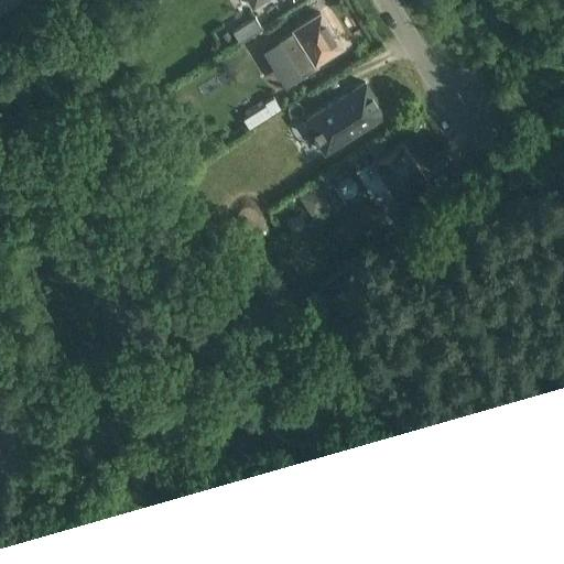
[(321,12),(279,41),(302,76),(315,67),(314,65),(343,45),(321,12)]
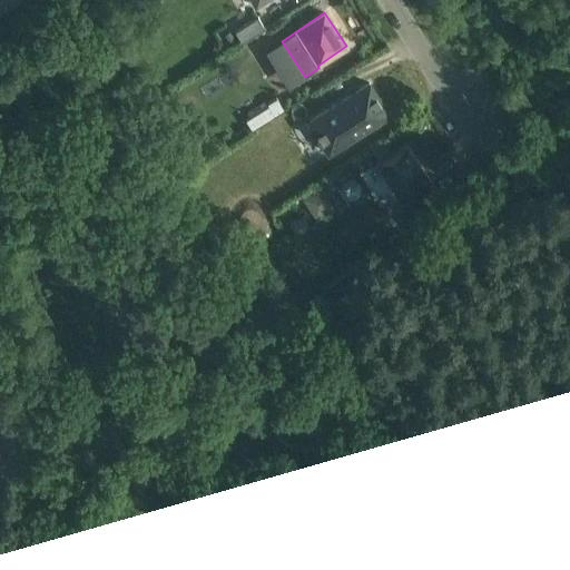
[(242,43),(265,28),(257,17),(235,32),(242,43)]
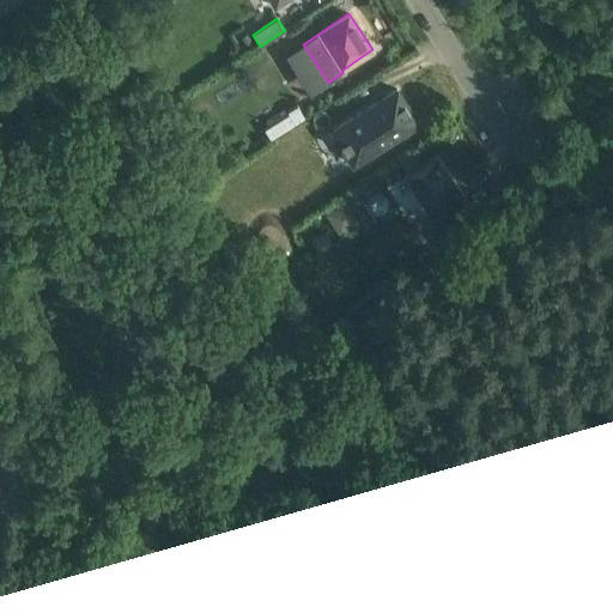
[(398,90),(331,132),(351,164),(418,122),(398,90)]
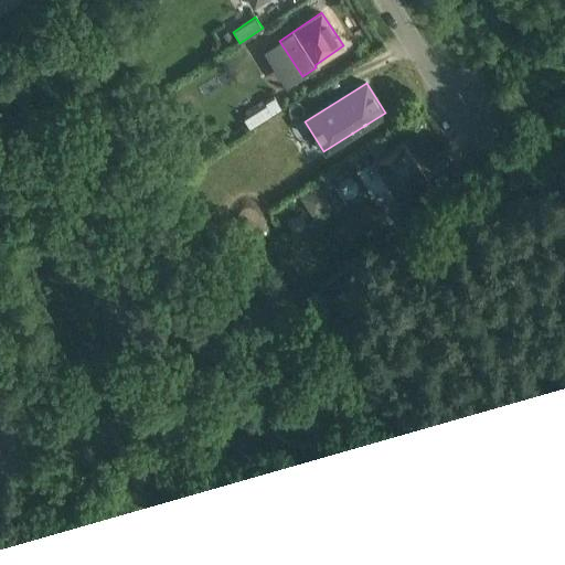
[(283,107),(275,96),(265,102),(266,105),(245,119),(249,127),(283,107)]
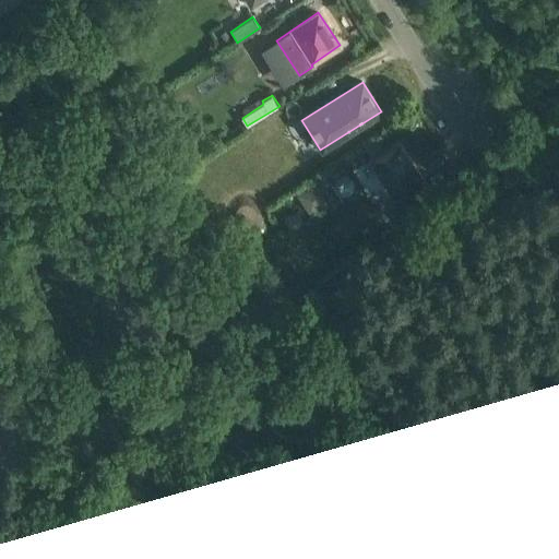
[(399,195),(420,180),(423,178),(400,142),(371,159),(395,198),(399,195)]
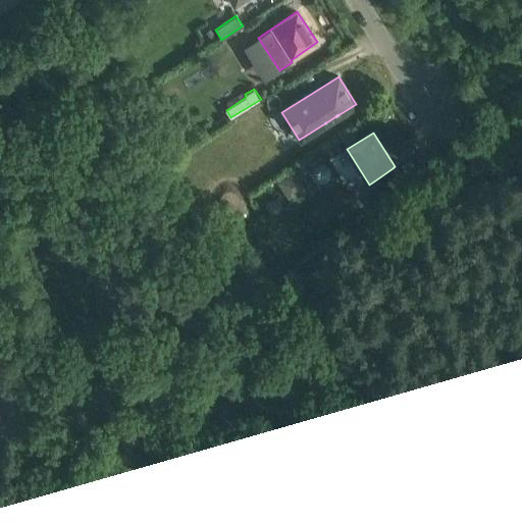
[(300,167),(278,181),(290,199),(311,185),(300,167)]
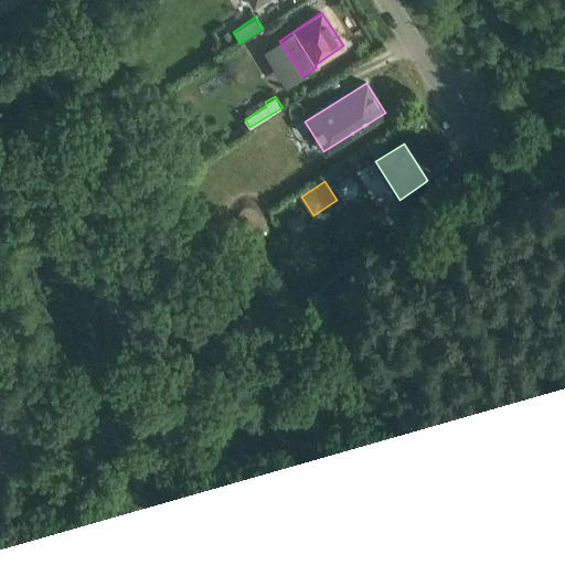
[(425,182),(403,198),(413,212),(435,198),(425,182)]
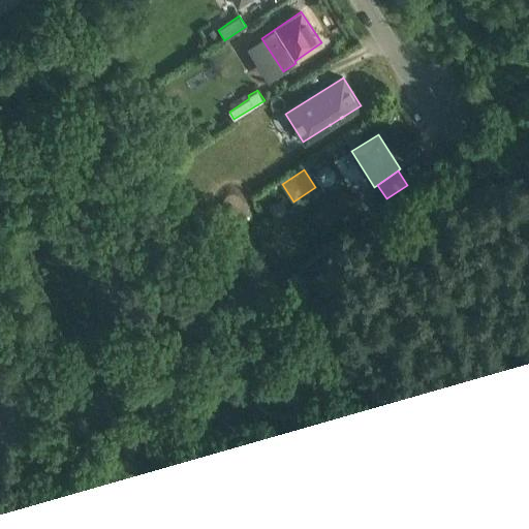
[(247,209),(237,186),(220,194),(230,216),(247,209)]
